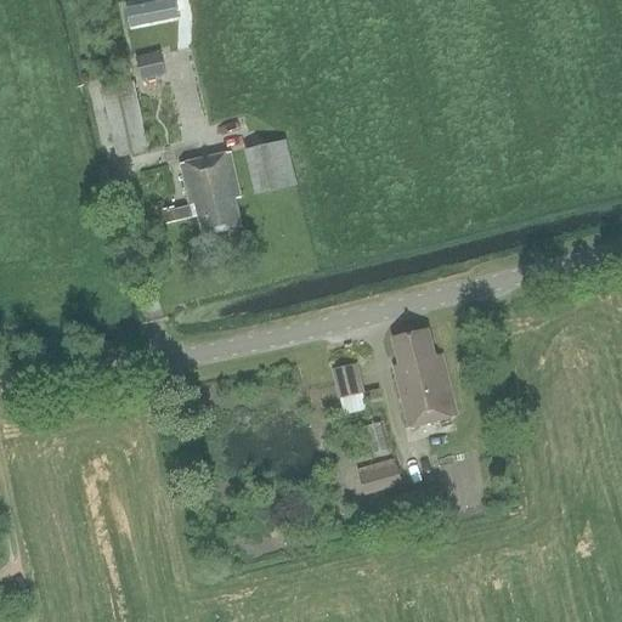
[(173,0),(124,10),(129,29),(176,20),(173,0)]
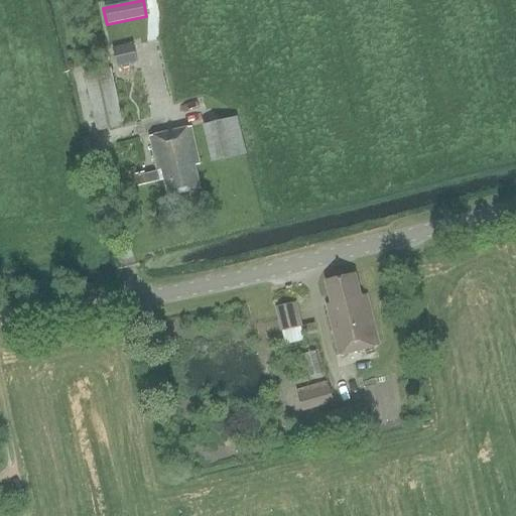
[(113,49),(117,65),(117,67),(137,61),(133,44),(113,49)]
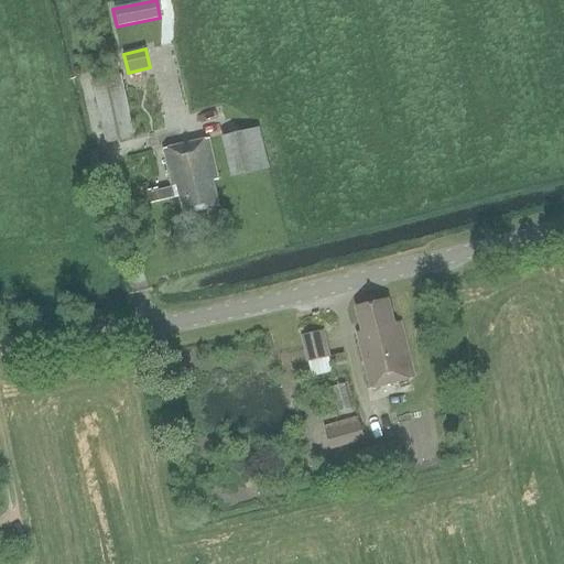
[(121,74),(91,80),(105,142),(134,136),(121,74)]
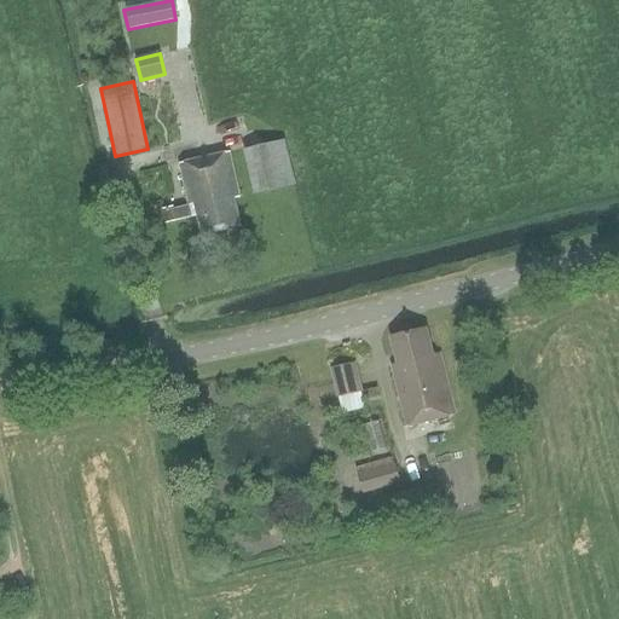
[(284,140),(244,150),(255,195),(295,184),(284,140)]
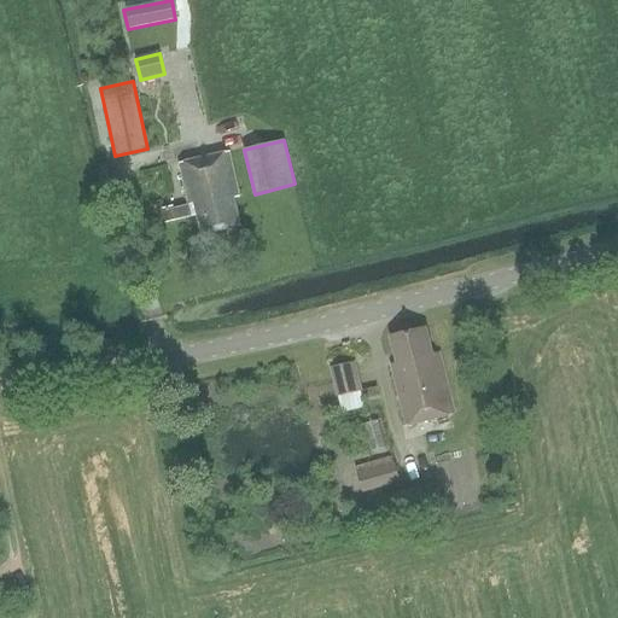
[(187,205),(163,211),(165,223),(198,216),(203,235),(244,226),(237,198),(243,197),(232,152),(227,153),(179,164),(187,205)]
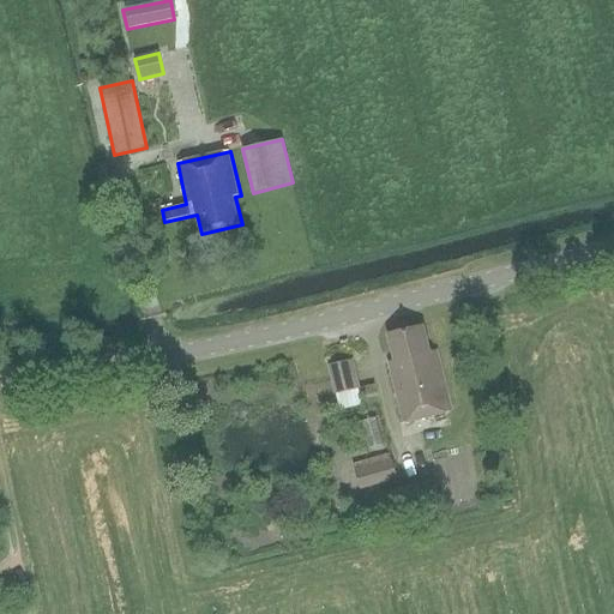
[(405,423),(450,413),(434,353),(431,354),(423,327),(387,336),(395,362),(390,365),(405,423)]
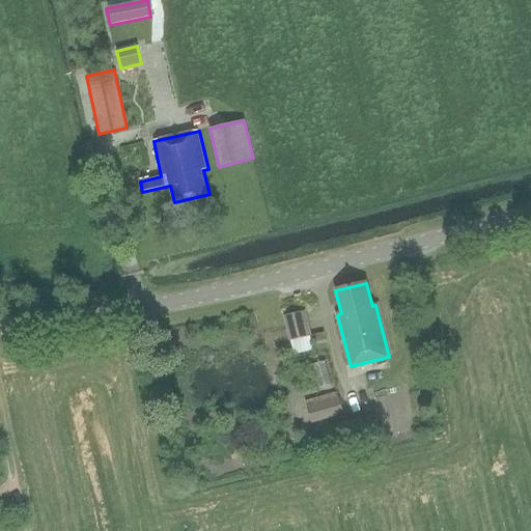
[(283,316),(289,341),(311,336),(306,311),(283,316)]
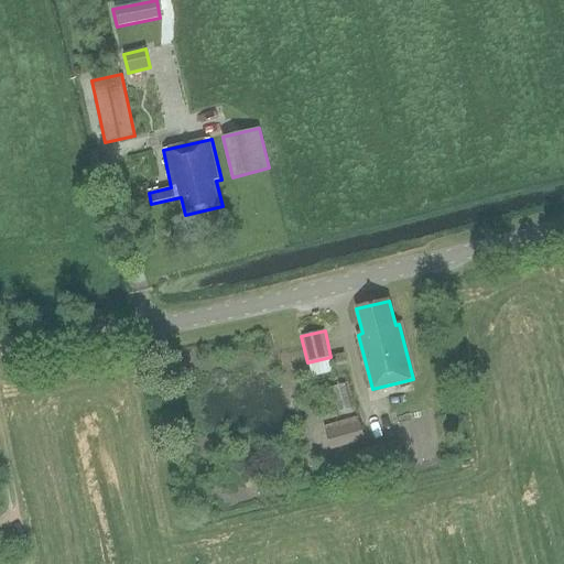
[(360,421),(326,431),(332,451),(366,441),(360,421)]
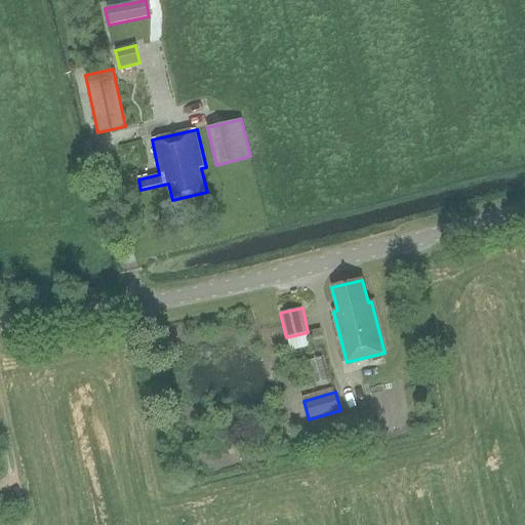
[(370,410),(315,426),(321,446),(376,431),(370,410)]
